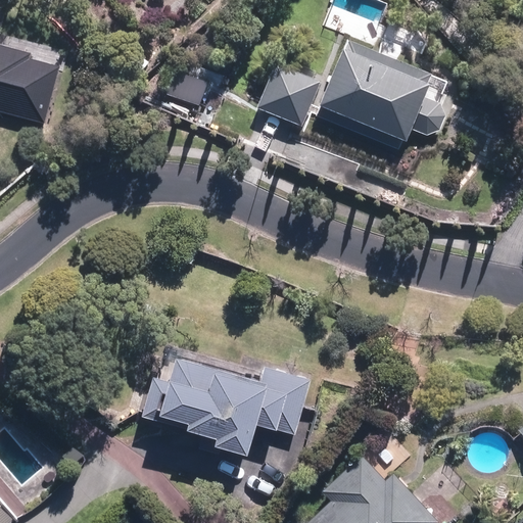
[(344,38),(318,104),(405,139),(410,128),(411,129),(413,131),(415,132),(417,132),(419,133),(421,133),(424,134),(426,133),(428,133),(430,132),(432,132),(434,130),(436,129),(438,128),(439,126),(440,124),(441,122),(442,120),(443,117),(443,115),(443,113),(443,110),(443,108),(442,106),(441,104),(440,102),(439,100),(437,99),(436,97),(434,96),(432,95),(430,94),(428,94),(426,93),(423,93),(431,74),(344,38)]
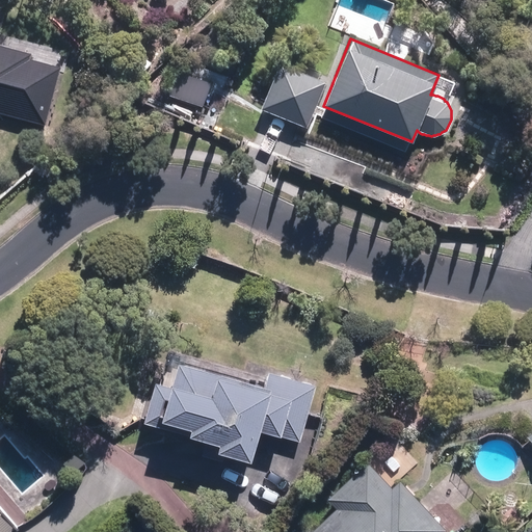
[(0,115),(46,126),(60,60),(0,47),(0,115)]
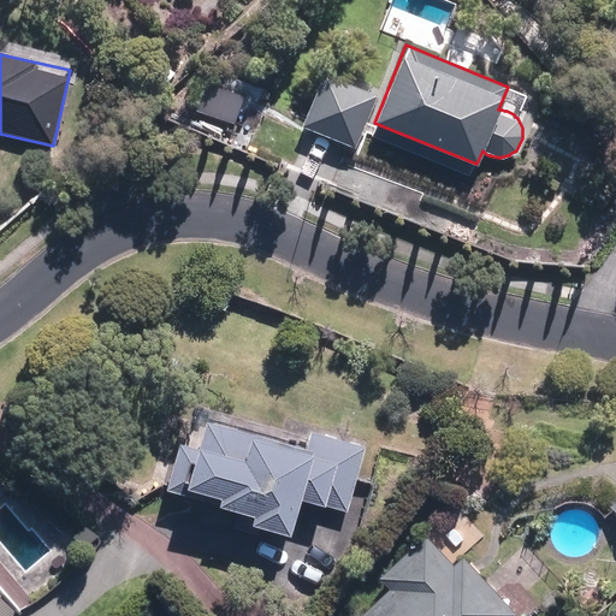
[(325,70),(300,129),(355,152),(379,93),(325,70)]
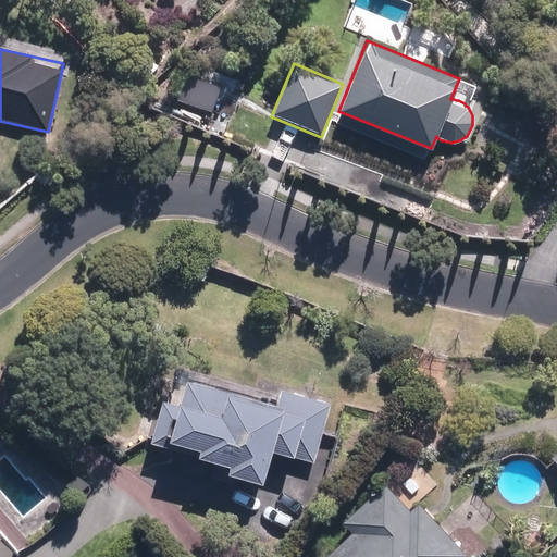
[(181,71),(170,100),(215,116),(226,87),(181,71)]
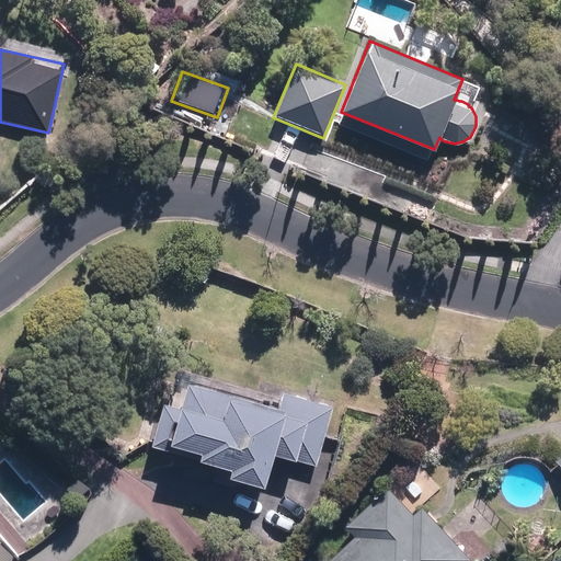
[(330,408),(168,366),(147,446),(235,468),(230,485),(262,493),(271,456),(315,468),(330,408)]
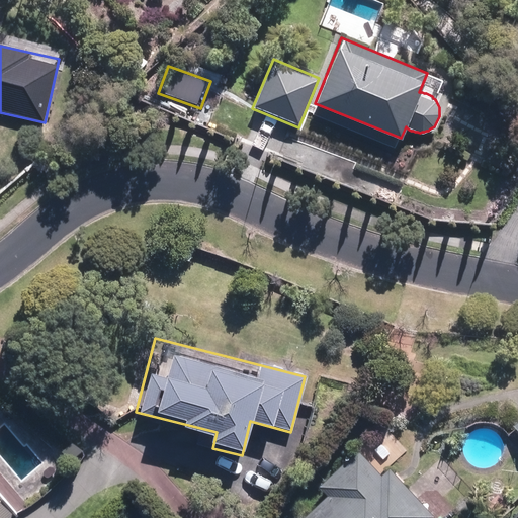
[(517,417),(509,425),(517,435),(517,417)]
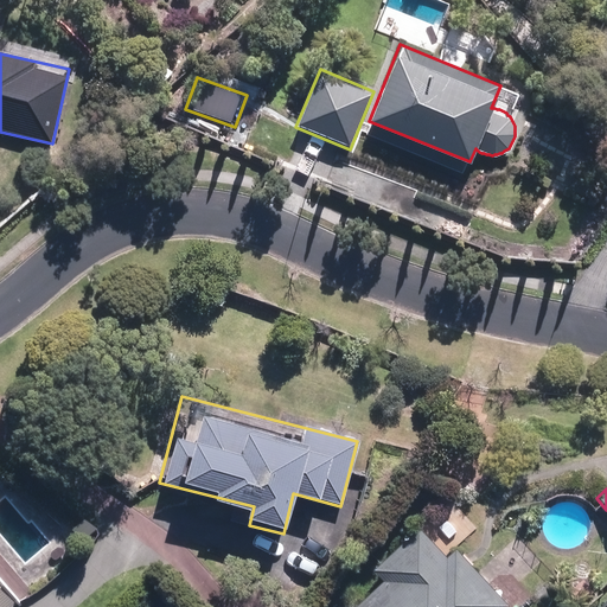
[(502,606),(505,604),(454,550),(447,557),(417,526),(371,570),(388,587),(366,606),(502,606)]
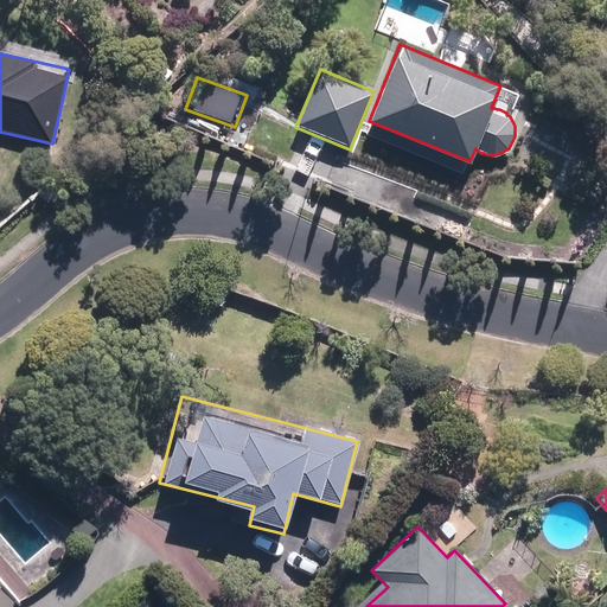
[(0,606),(13,606),(20,602),(0,580),(0,606)]
